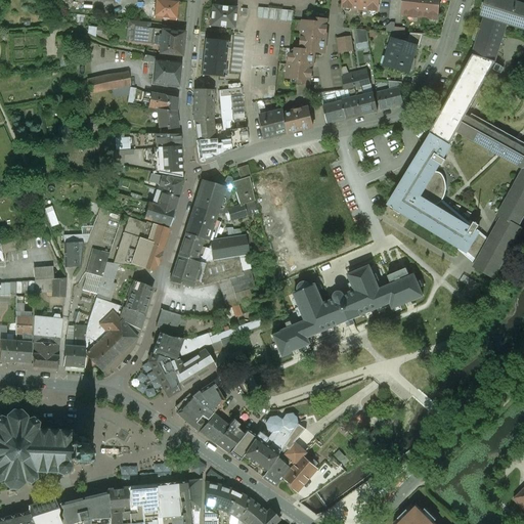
[(177,1),(166,0),(156,0),(154,18),(175,20),(177,1)]
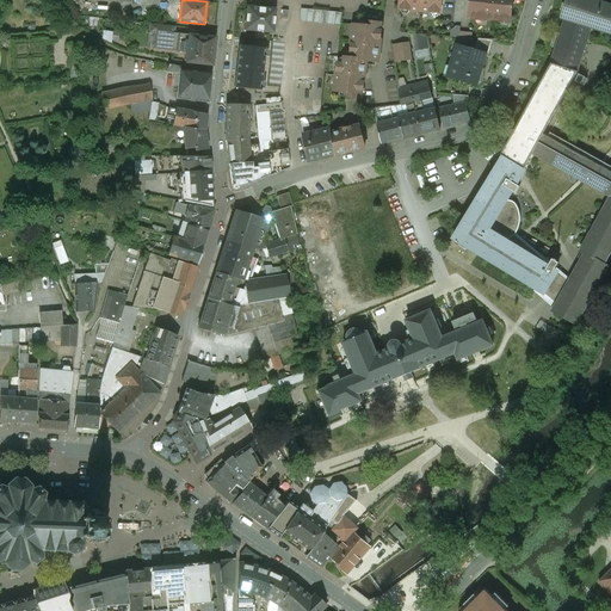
[(400,0),(400,10),(412,11),(429,12),(429,13),(440,14),(442,4),(443,5),(443,0),(400,0)]
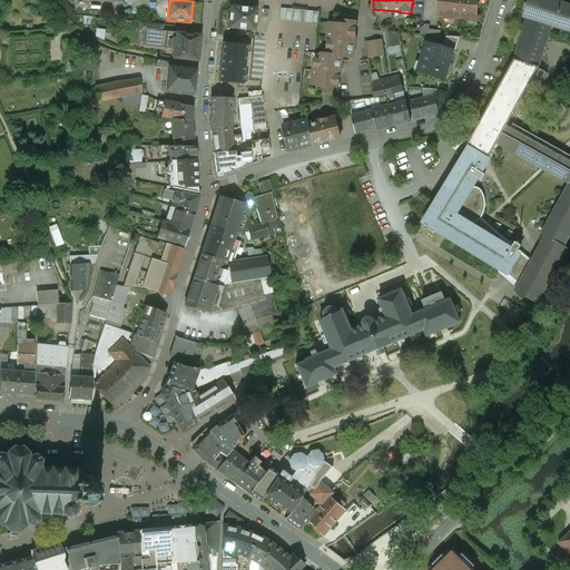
[(439,0),(438,16),(446,17),(446,16),(453,16),(453,18),(468,19),(468,18),(475,18),(474,20),(477,20),(478,3),(477,2),(477,0),(439,0)]
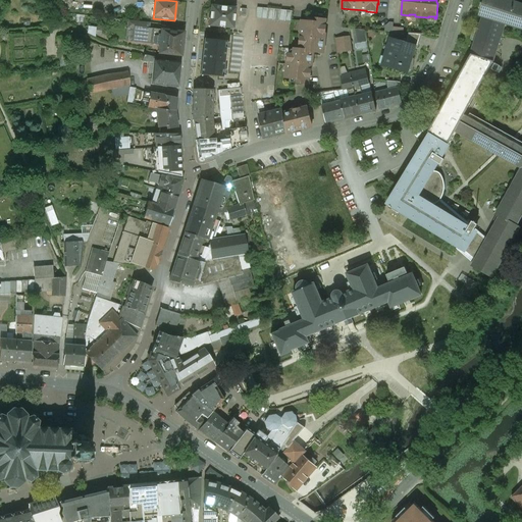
[(521,6),(503,0),(484,0),(479,15),(483,16),(505,23),(521,29),(521,6)]
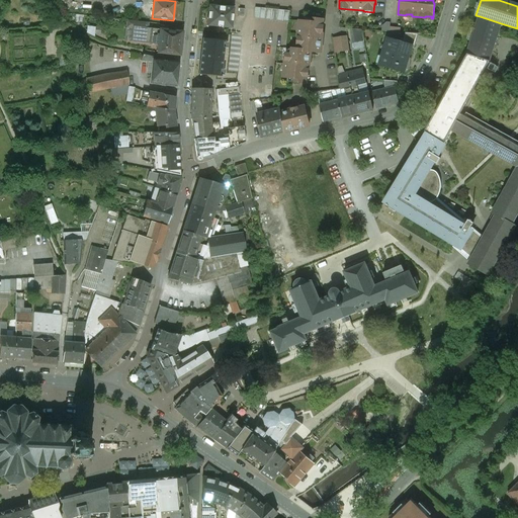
[(233,8),(209,6),(207,26),(231,28),(233,8)]
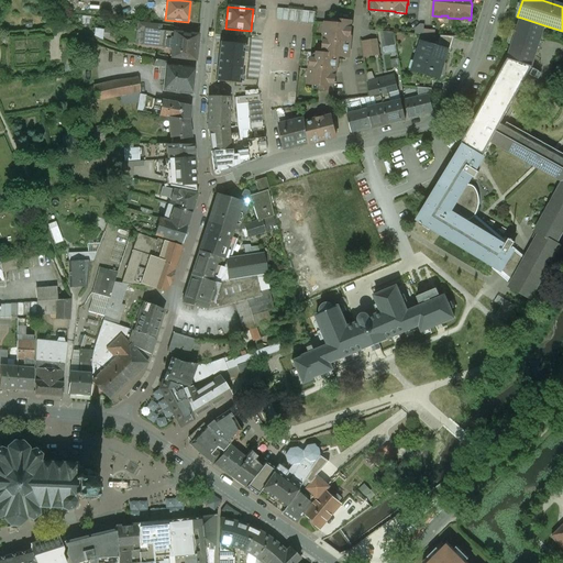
[(316,13),(278,9),(276,20),(315,24),(316,13)]
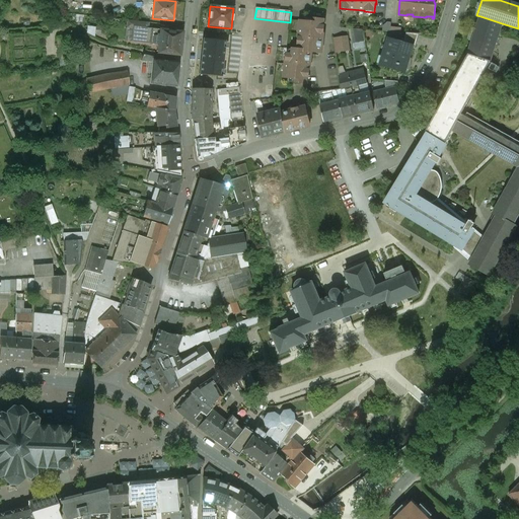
[(502,23),(480,16),(468,55),(490,62),(502,23)]
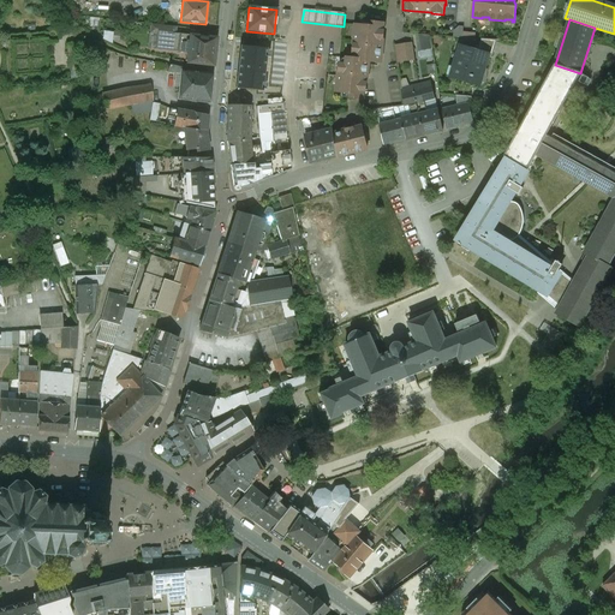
[(383,24),(362,22),(362,27),(357,25),(356,34),(356,35),(358,36),(357,42),(354,41),(353,53),(358,53),(357,60),(369,61),(381,63),(384,33),(382,33),(383,24)]
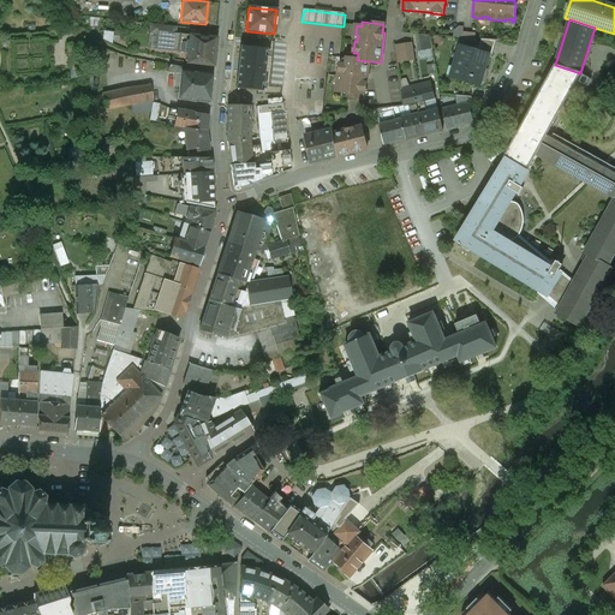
[(177,27),(150,24),(149,34),(157,35),(157,33),(175,34),(177,27)]
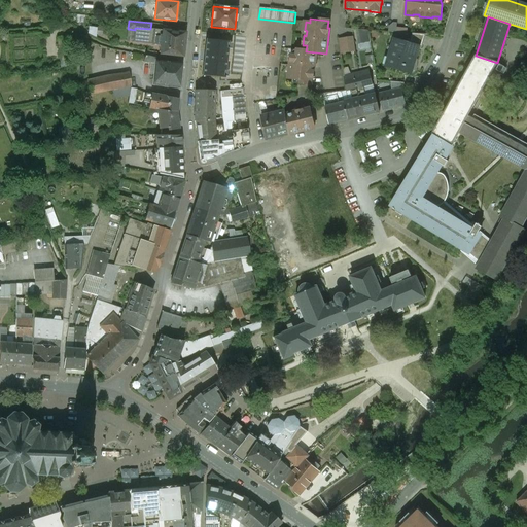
[(150,29),(135,28),(135,30),(133,42),(161,45),(163,31),(150,29)]
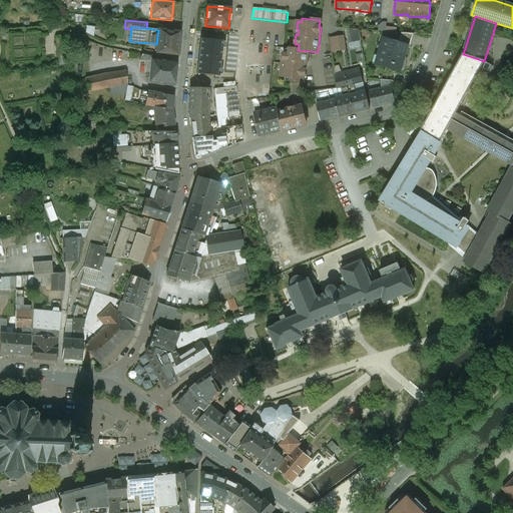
[(168,29),(162,28),(162,30),(158,30),(156,44),(155,53),(177,55),(180,32),(168,31),(168,29)]
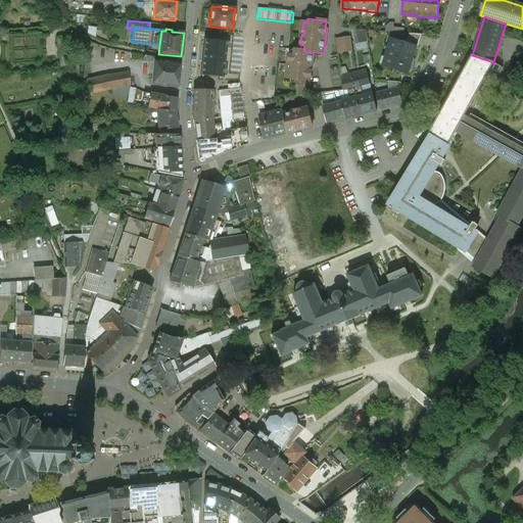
[(365,31),(355,30),(358,43),(367,42),(365,31)]
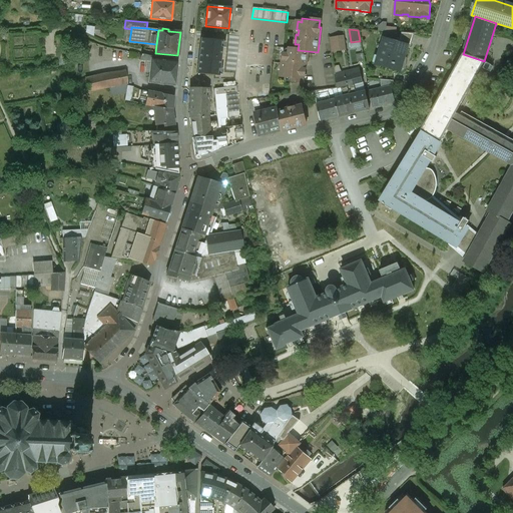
[(226,32),(226,45),(235,45),(234,32),(226,32)]
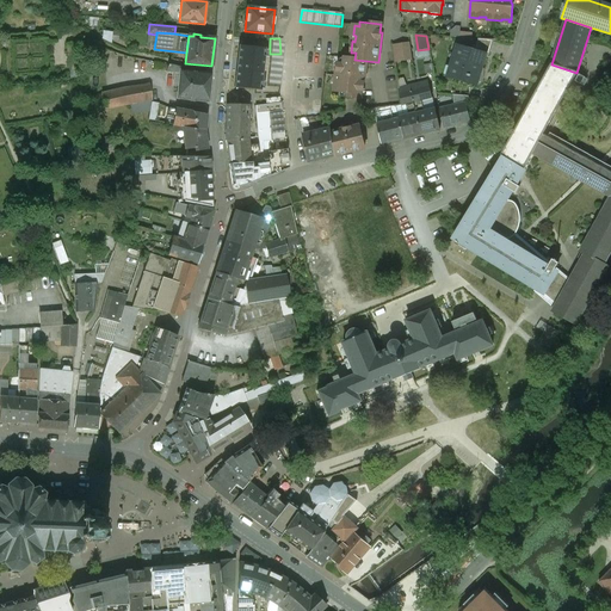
[(494,41),(479,39),(475,50),(486,54),(486,55),(489,56),(494,41)]
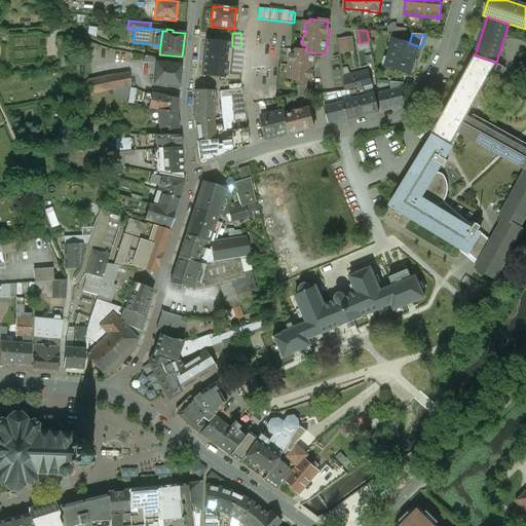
[(352,37),(340,39),(342,51),(354,49),(352,37)]
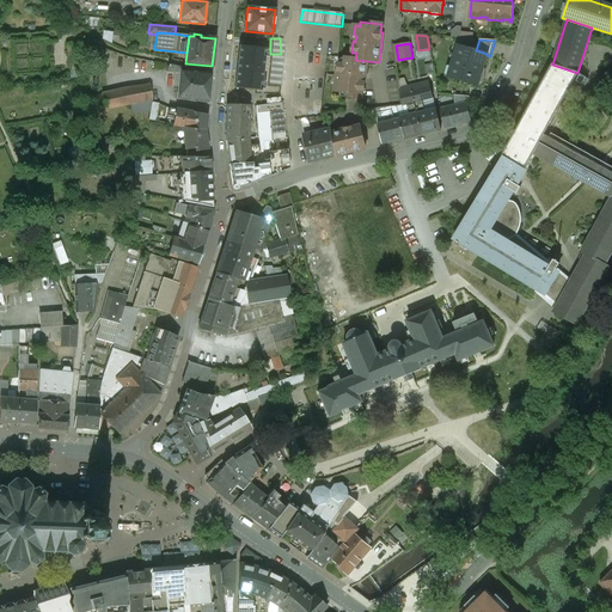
[(78,46),(67,47),(68,66),(79,65),(78,46)]
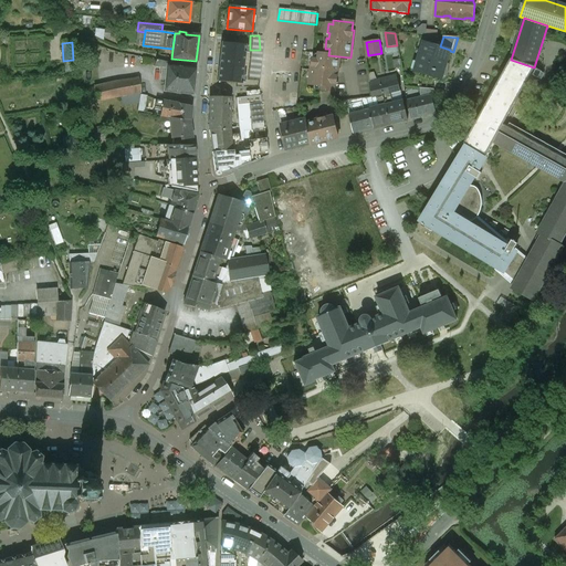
[(440,46),(425,42),(421,51),(425,52),(418,73),(441,80),(450,51),(450,50),(440,46)]
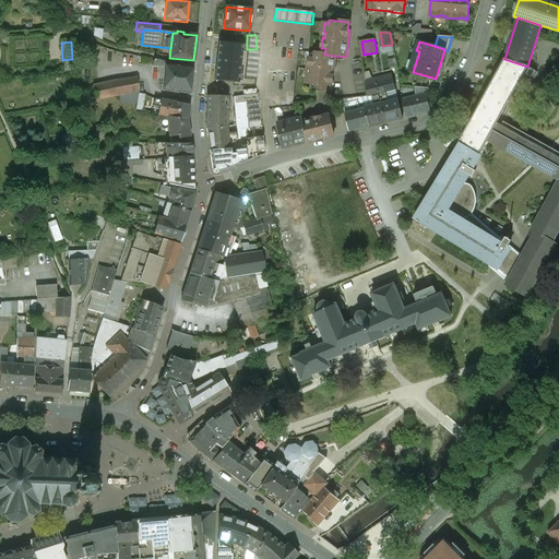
[(242,45),(218,43),(215,80),(238,82),(242,45)]
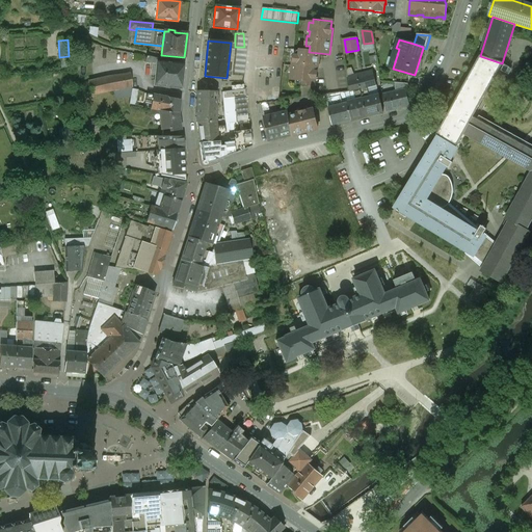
[(319,53),(309,52),(299,51),(299,57),(294,56),(293,67),(295,67),(295,71),(293,73),(292,73),(291,80),(296,80),(295,84),(314,86),(315,79),(316,79),(319,53)]
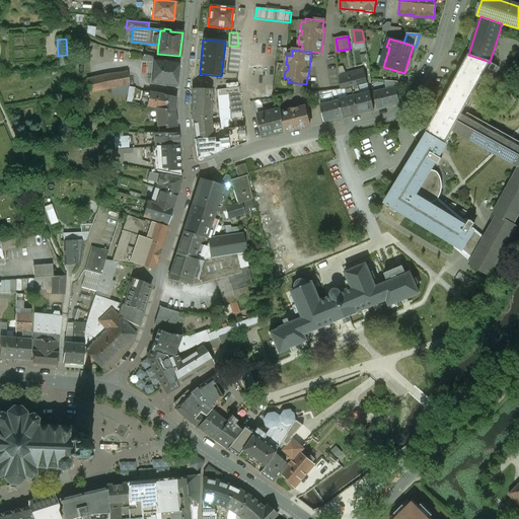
[(468,55),(426,132),(445,143),(463,110),(489,64),(490,62),(468,55)]
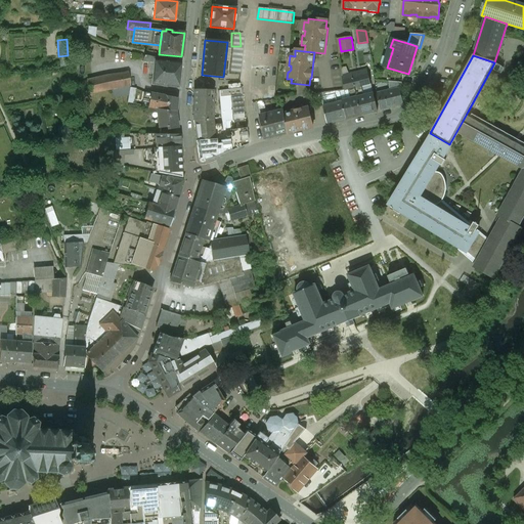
[(155,60),(155,63),(151,85),(178,88),(181,63),(155,60)]
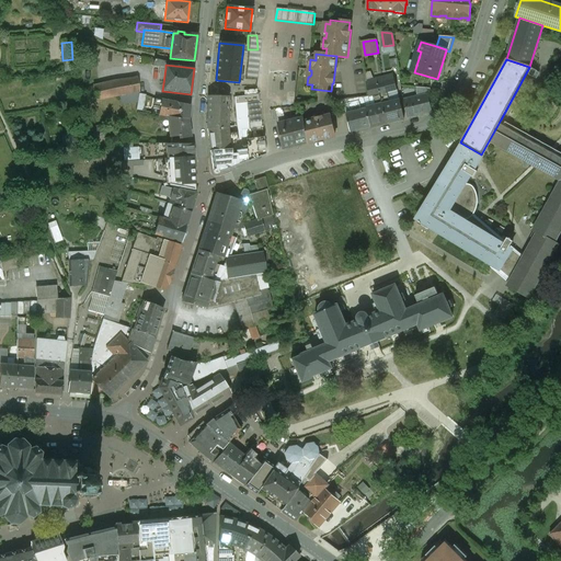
[(392,75),(381,78),(384,84),(378,84),(382,105),(389,104),(386,93),(397,91),(395,80),(393,80),(393,76),(392,75)]
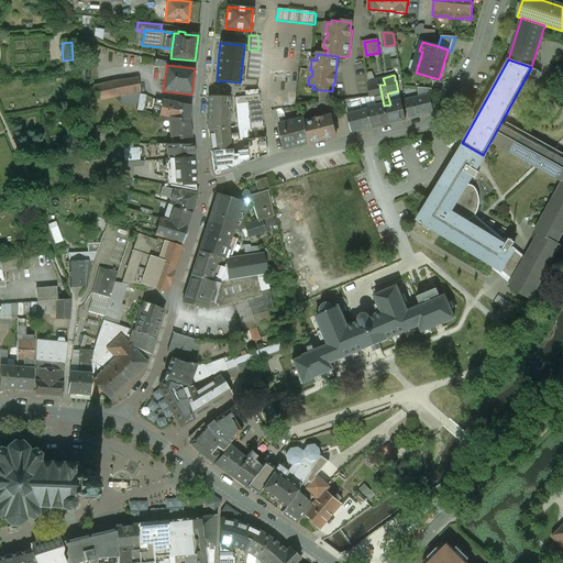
[(138,78),(94,87),(96,100),(125,95),(140,92),(138,78)]
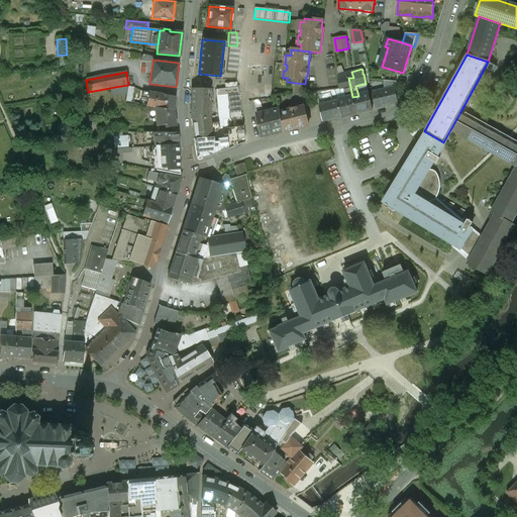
[(351,72),(337,75),(339,83),(343,82),(346,98),(352,97),(348,78),(353,78),(351,72)]
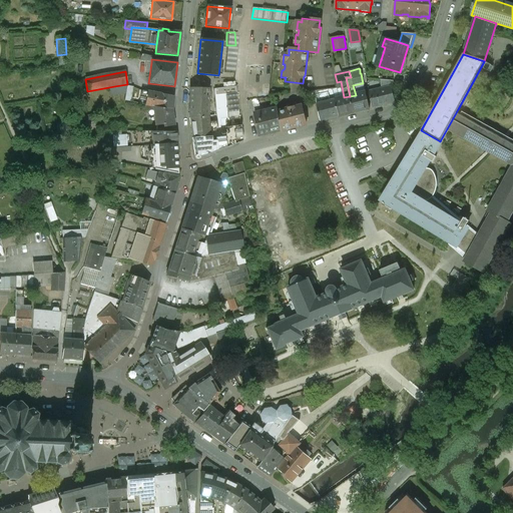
[(394,81),(380,80),(381,88),(391,85),(391,87),(393,86),(394,81)]
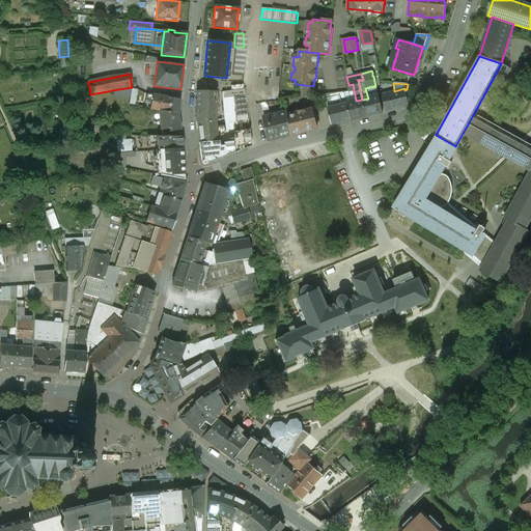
[(350,92),(343,93),(346,104),(356,101),(353,84),(348,85),(350,92)]
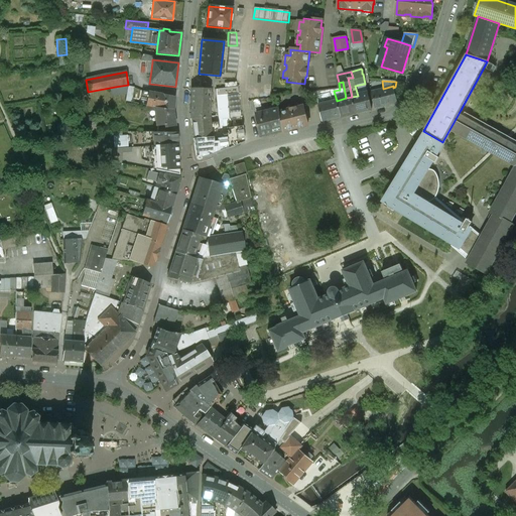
[(128,85),(115,87),(117,95),(126,93),(128,86),(128,85)]
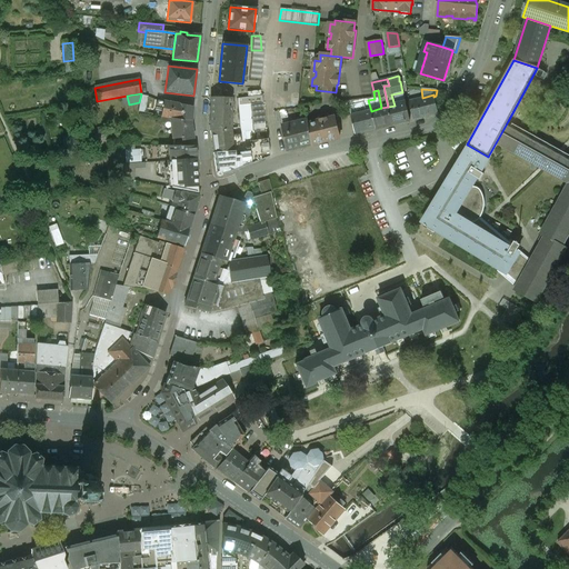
[(148,97),(141,95),(139,102),(138,112),(145,113),(148,97)]
